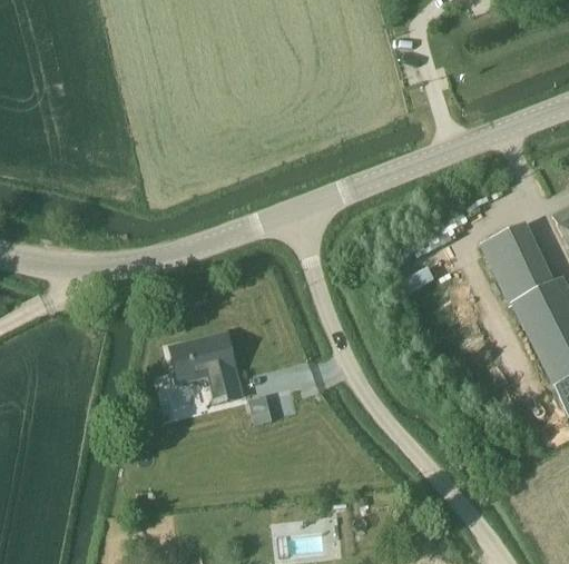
[(568,207),(552,215),(568,247),(568,207)]
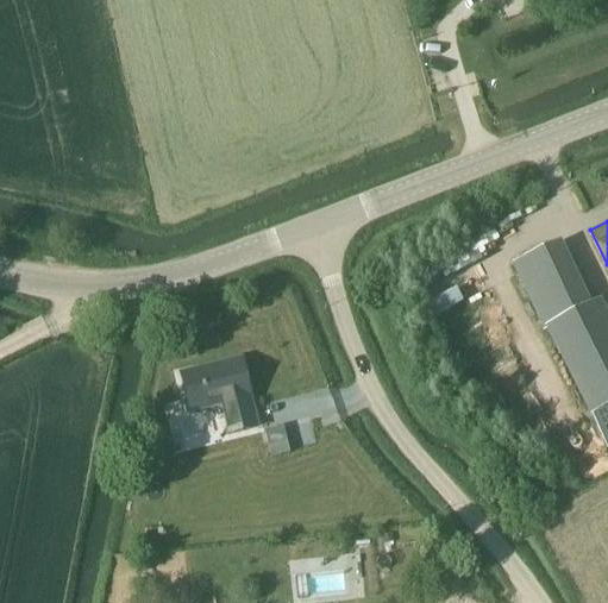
[(456,245),(402,265),(412,290),(465,270),(456,245)]
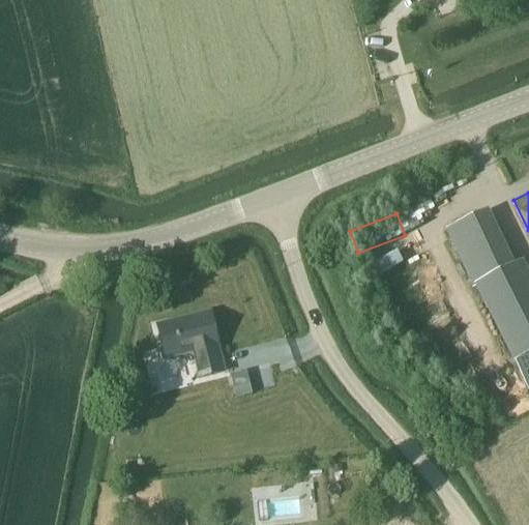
[(512,264),(503,244),(465,263),(473,282),(476,281),(483,296),(525,275),(519,261),(512,264)]
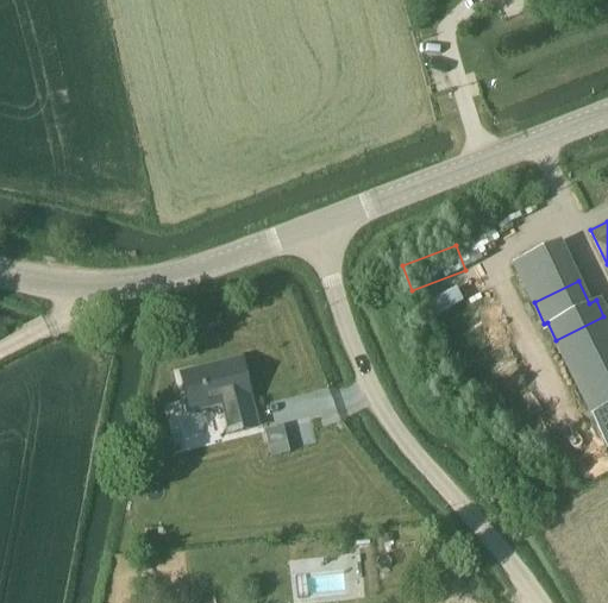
[(257,424),(250,395),(250,394),(240,356),(180,370),(189,408),(220,401),(227,431),(257,424)]
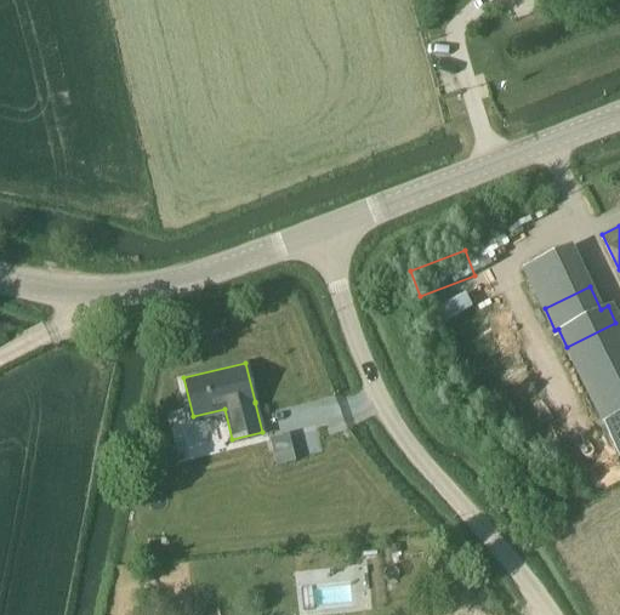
[(619,386),(596,399),(619,445),(619,386)]
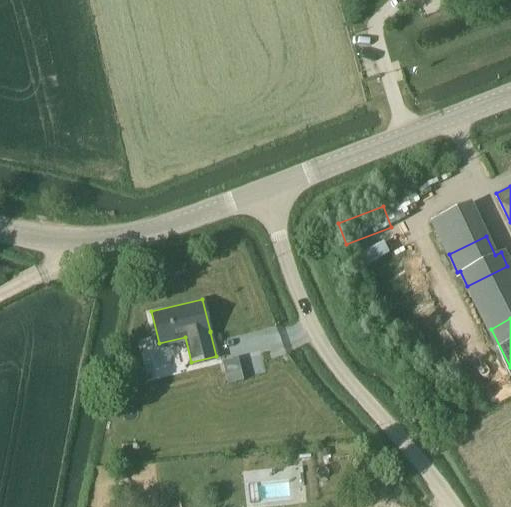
[(237,356),(222,360),(228,381),(243,377),(237,356)]
